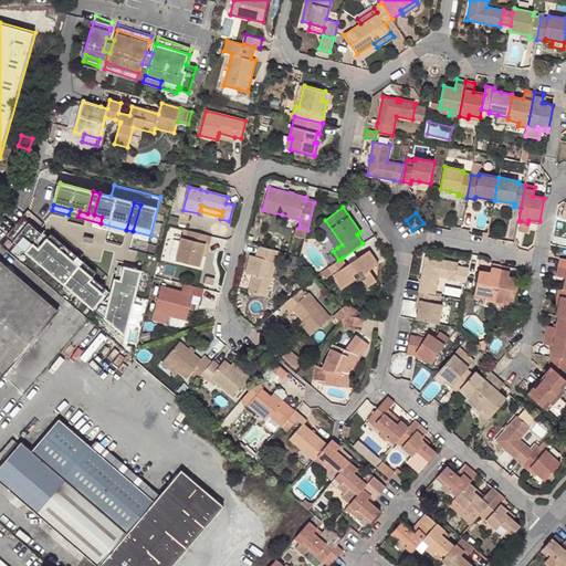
[(42,233),(22,217),(7,234),(58,279),(73,261),(48,238),(39,248),(33,243),(42,233)]
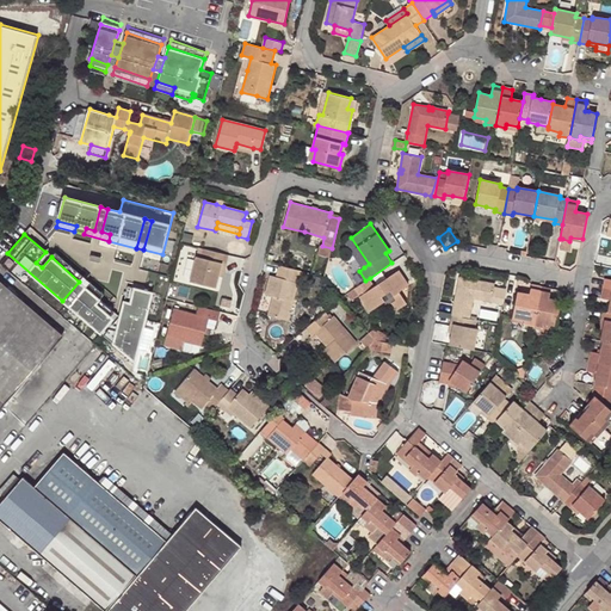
[(351,238),(345,240),(364,267),(369,264),(351,238)]
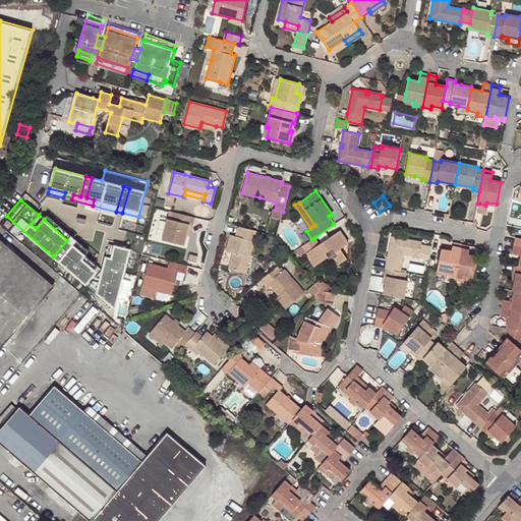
[(488,206),(496,208),(497,204),(486,203),(485,206),(479,204),(477,213),(486,215),(488,206)]
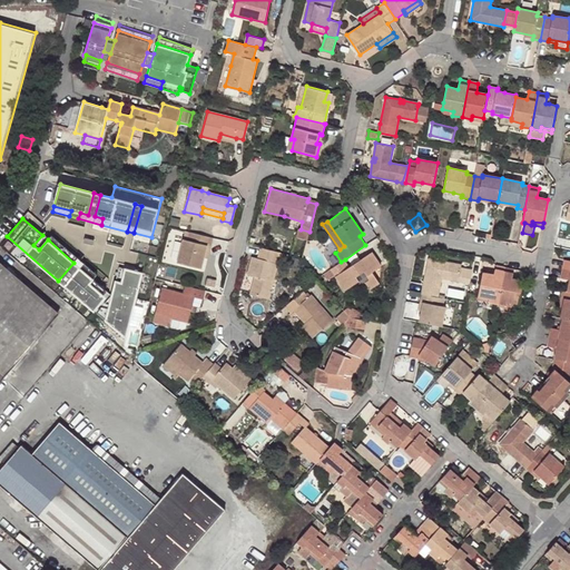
[(200,268),(204,257),(207,245),(210,246),(213,238),(189,232),(187,241),(184,239),(178,262),(200,268)]
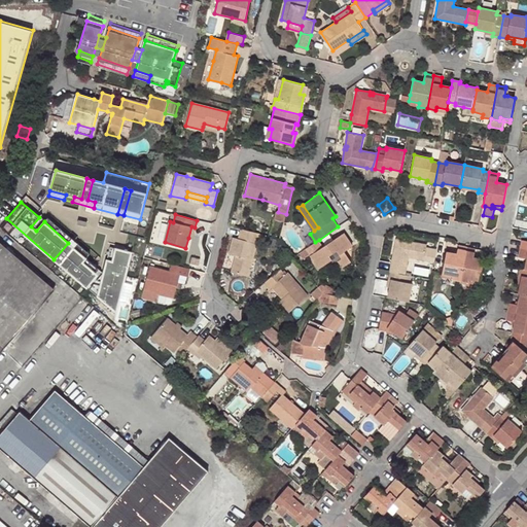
[(40,216),(39,217),(31,226),(36,231),(44,221),(68,243),(54,259),(59,264),(73,247),(85,258),(90,254),(77,243),(75,246),(69,241),(72,239),(47,217),(45,220),(40,216)]
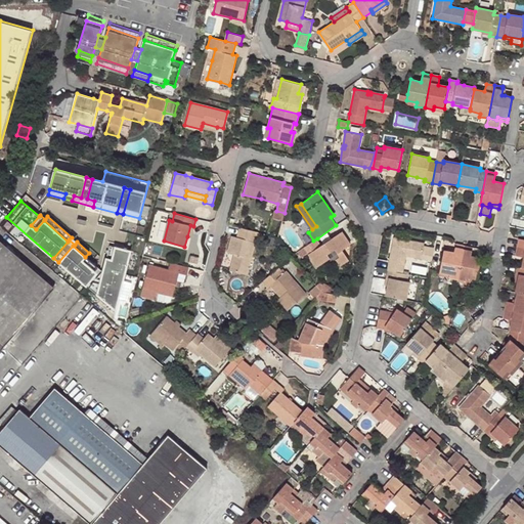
[(247,275),(258,231),(239,227),(237,237),(232,236),(228,253),(234,255),(230,271),(247,275)]
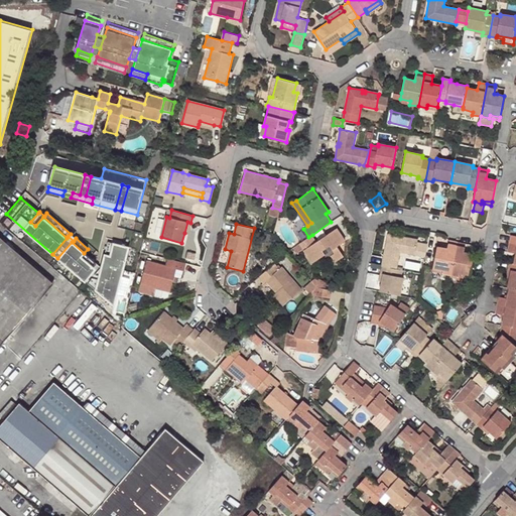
[(316,242),(312,235),(308,237),(299,243),(303,249),(312,262),(326,254),(323,250),(330,246),(334,253),(331,255),(335,262),(344,256),(338,246),(345,240),(337,228),(316,242)]
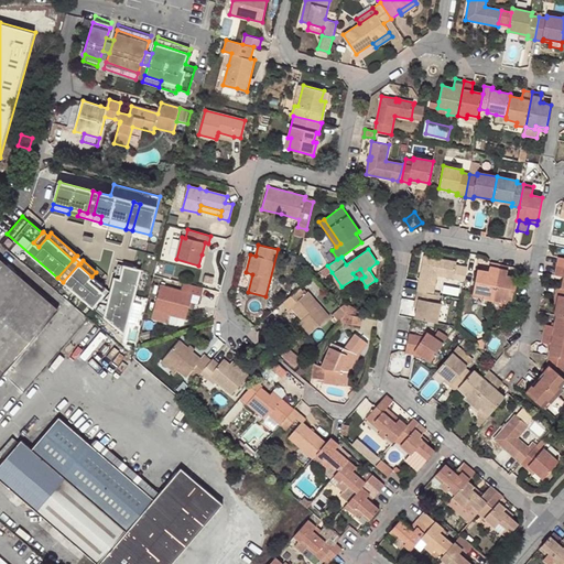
[(438,258),(424,256),(416,291),(433,294),(437,274),(453,278),(456,266),(456,261),(442,259),(441,261),(437,261),(438,258)]
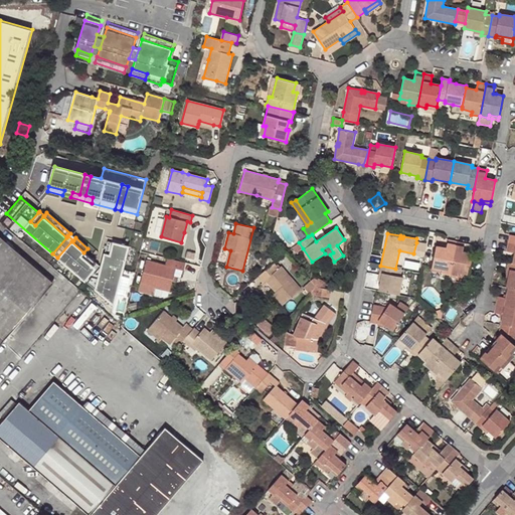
[(0,342),(27,313),(35,303),(52,284),(0,237),(0,342)]
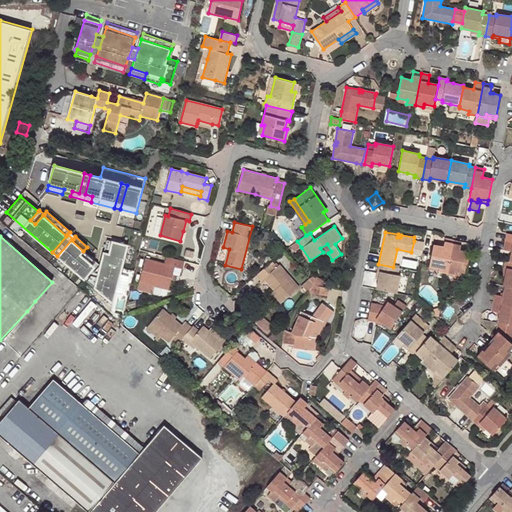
[(454,240),(445,239),(444,246),(434,244),(429,265),(439,267),(439,270),(447,272),(454,240)]
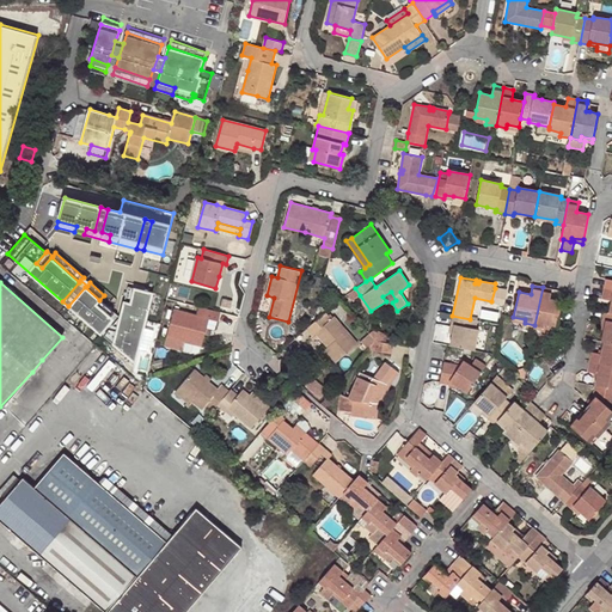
[(99,300),(85,287),(68,306),(134,363),(153,294),(128,287),(121,317),(118,326),(109,324),(112,319),(109,317),(114,312),(99,300)]
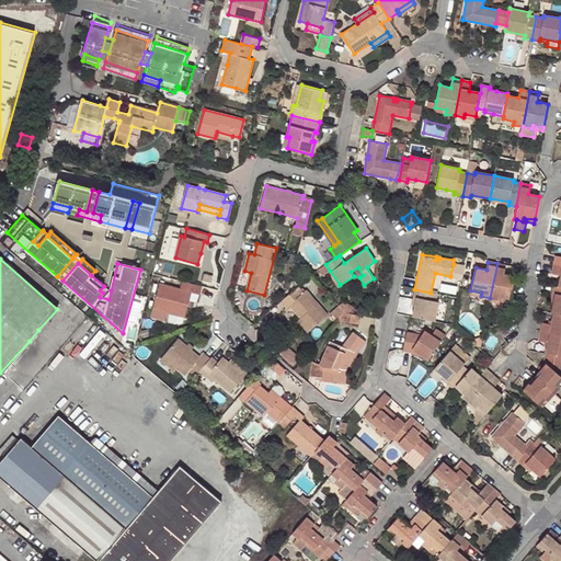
[(504,273),(506,265),(497,263),(490,298),(500,300),(500,296),(511,299),(516,275),(504,273)]
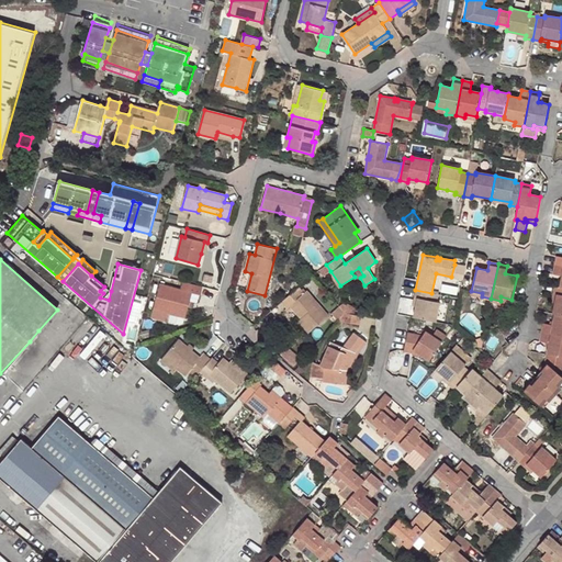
[(323,276),(330,271),(326,265),(319,269),(323,276)]
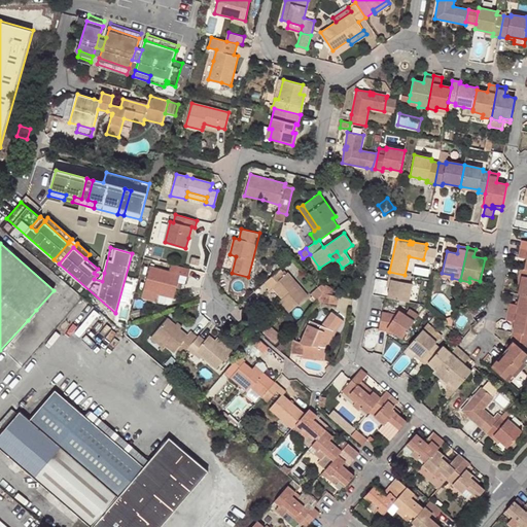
[(423,259),(433,261),(435,250),(426,248),(423,259)]
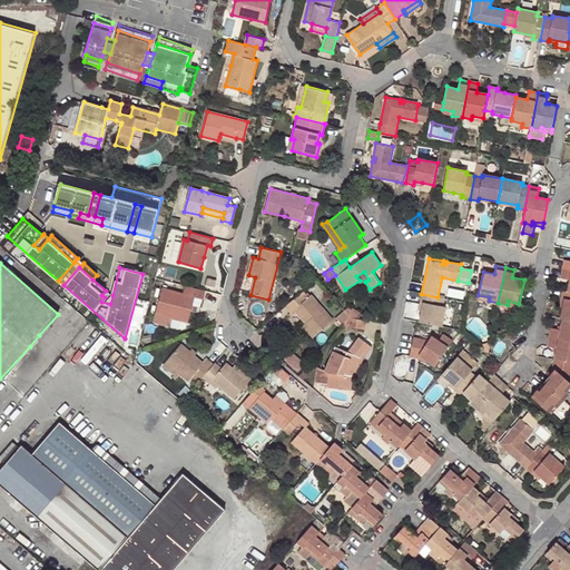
[(248,275),(244,293),(251,295),(255,277),(248,275)]
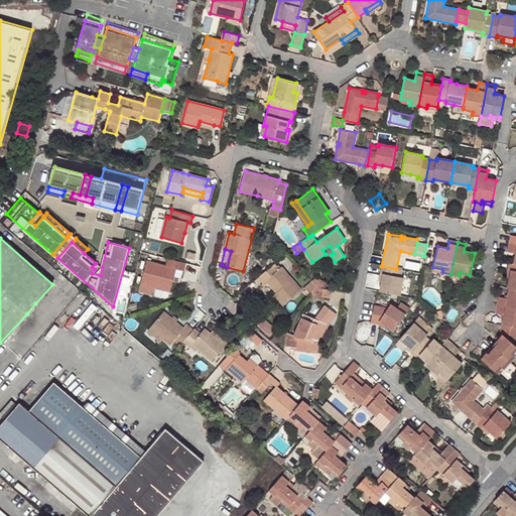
[(153,294),(155,286),(170,290),(173,281),(174,276),(176,268),(183,270),(185,263),(167,258),(165,265),(146,260),(138,290),(153,294)]
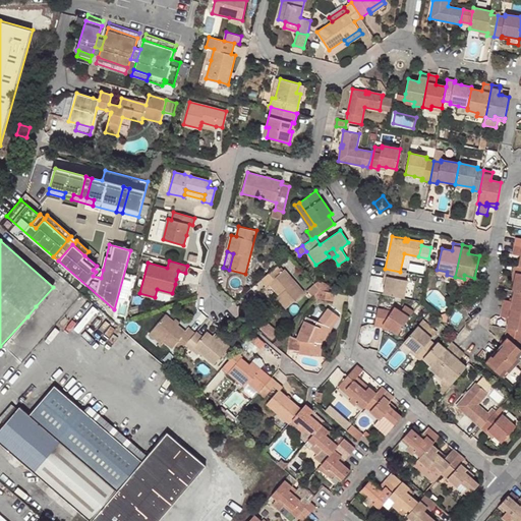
[(520,266),(519,266),(514,265),(513,273),(515,273),(514,281),(512,290),(514,291),(520,292),(520,266)]
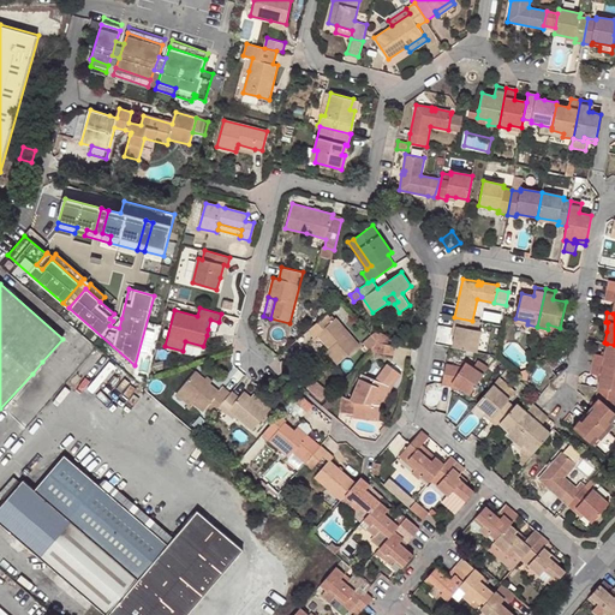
[(121,318),(114,314),(109,318),(113,321),(109,326),(119,328),(121,318)]
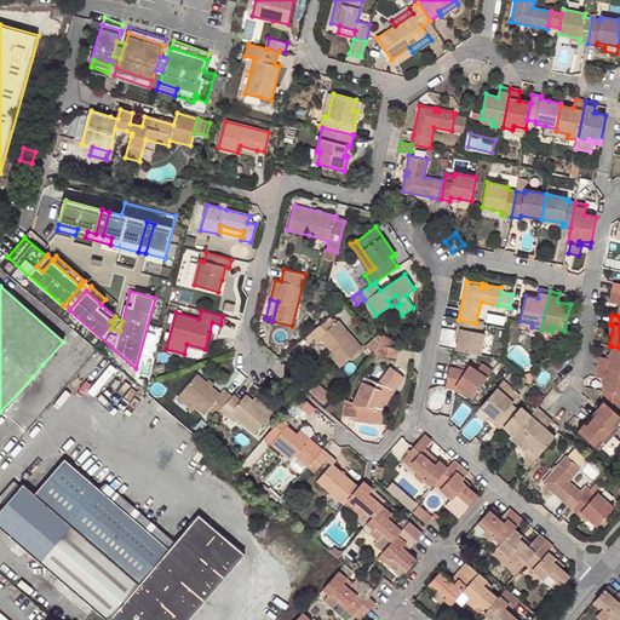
[(310,332),(316,339),(320,337),(328,348),(331,346),(333,349),(332,351),(328,354),(340,367),(362,348),(338,320),(334,323),(328,316),(310,332)]
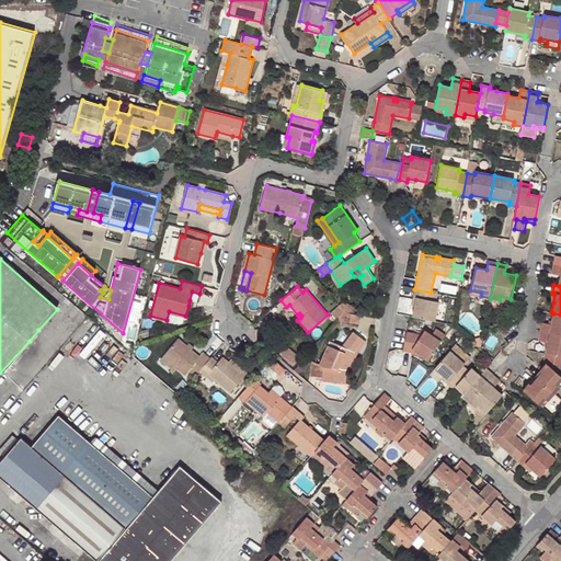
[(435,302),(437,294),(431,293),(414,289),(413,297),(416,297),(414,306),(412,317),(435,321),(438,302),(435,302)]
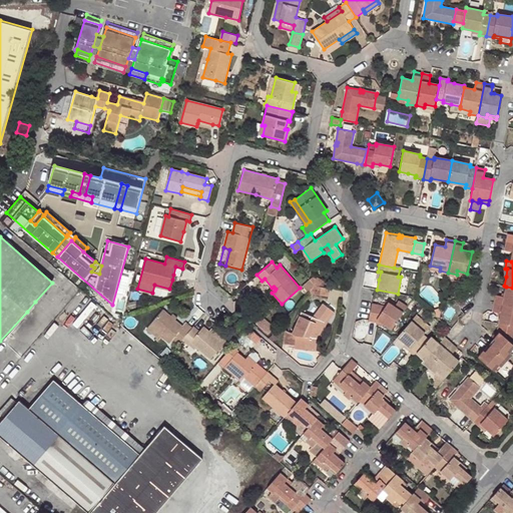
[(467,277),(457,275),(448,273),(447,279),(465,283),(467,277)]
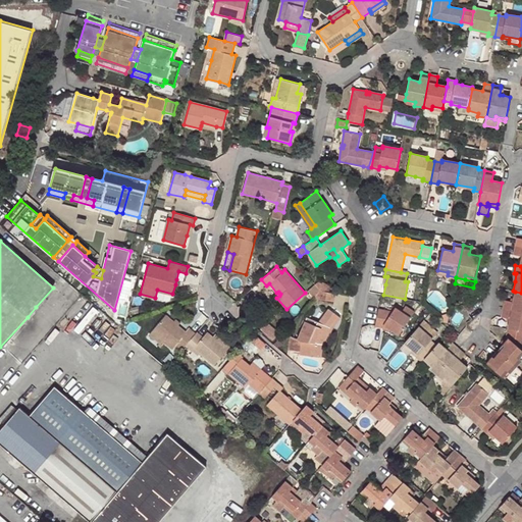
[(320,281),(316,284),(320,290),(329,292),(329,285),(320,281)]
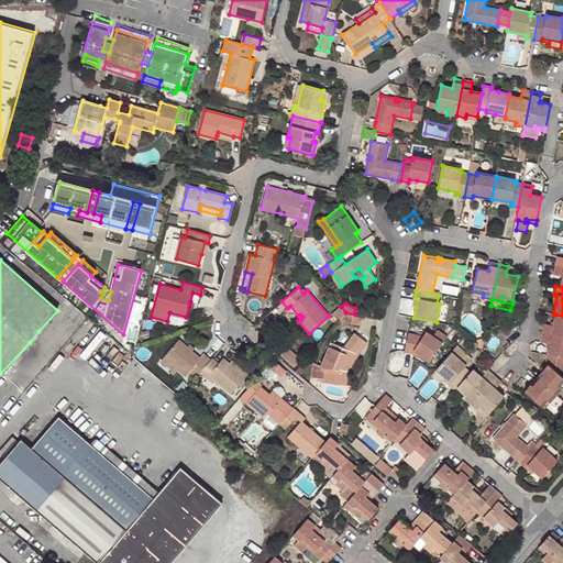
[(338,321),(345,312),(341,307),(339,306),(332,313),(338,321)]
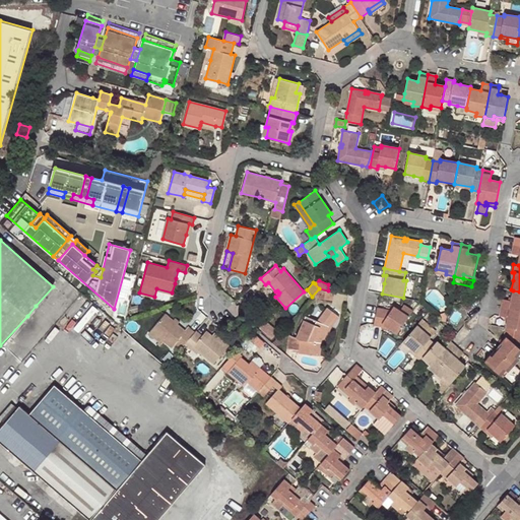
[(334,293),(331,291),(328,290),(319,288),(312,297),(332,301),(334,293)]
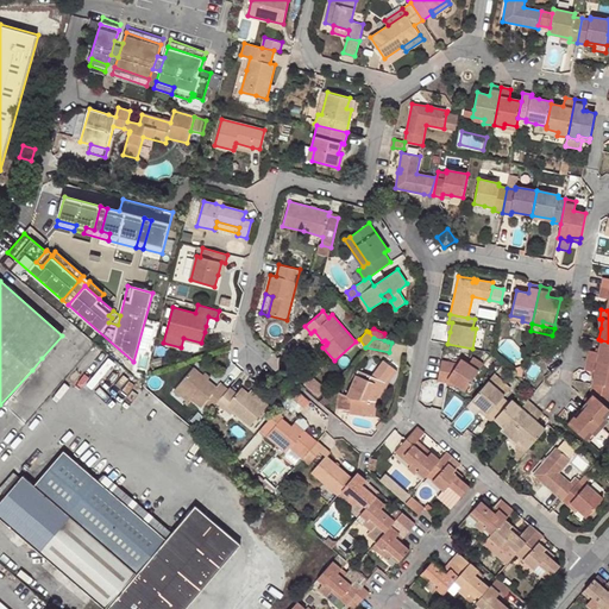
[(608,341),(601,340),(598,352),(589,350),(586,360),(608,364),(608,341)]
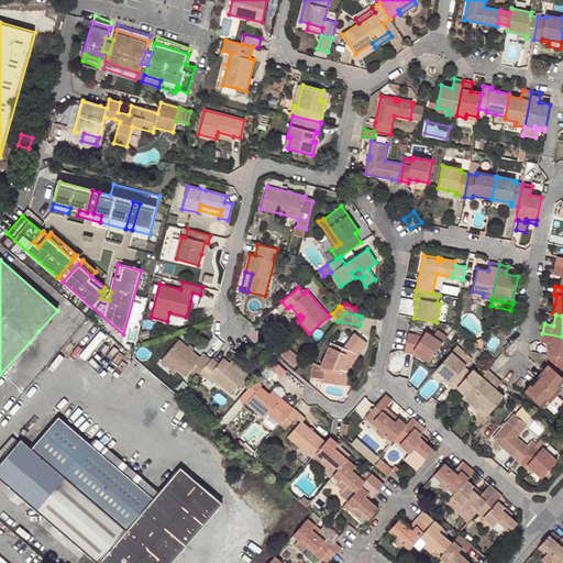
[(408,332),(405,351),(411,352),(414,350),(421,354),(430,361),(448,335),(438,329),(433,335),(427,331),(423,335),(417,334),(408,332)]
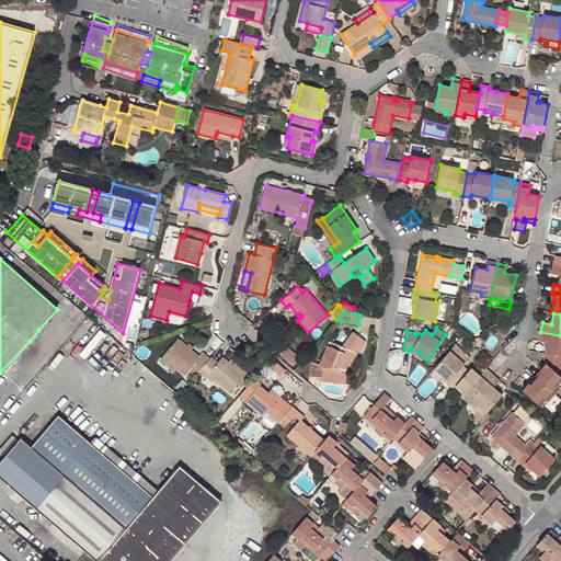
[(47,338),(38,330),(30,341),(38,348),(47,338)]
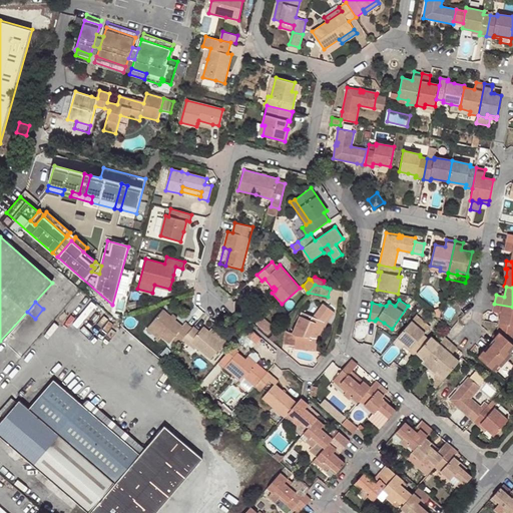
[(318,337),(325,321),(333,310),(323,303),(313,317),(302,312),(293,333),(285,330),(284,344),(295,345),(295,348),(316,351),(318,337)]
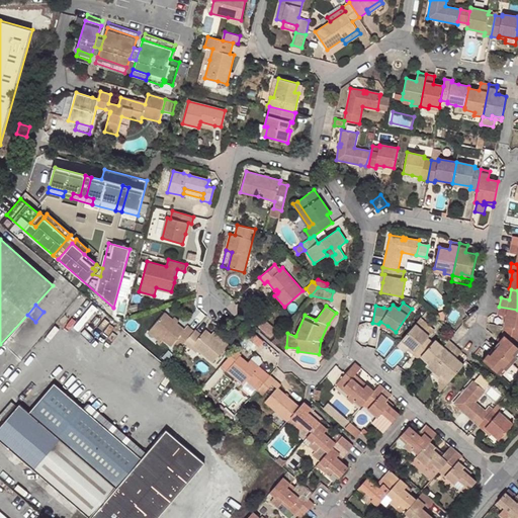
[(517,310),(499,307),(498,315),(506,317),(504,327),(517,329),(517,310)]
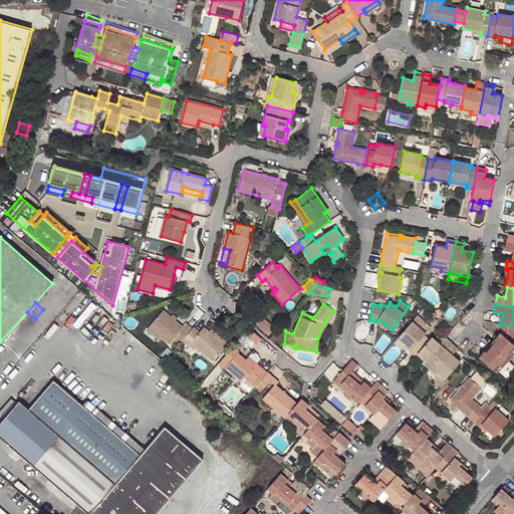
[(439,309),(434,311),(433,313),(438,317),(441,316),(442,309),(439,309)]
